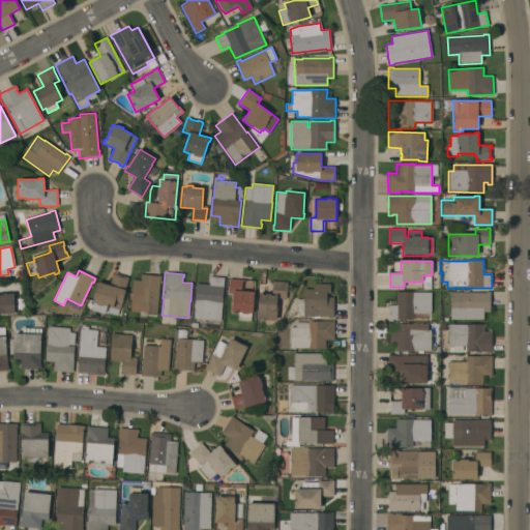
[(90,310),(98,283),(109,286),(113,273),(128,277),(124,290),(125,290),(119,311),(112,308),(112,307),(107,305),(105,314),(90,310)]
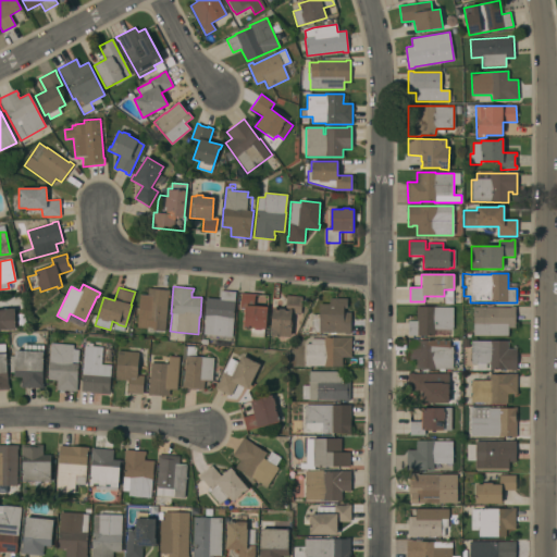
[(170,289),(169,295),(168,295),(164,331),(152,330),(153,327),(148,327),(147,329),(137,327),(139,295),(147,295),(148,288),(170,289)]
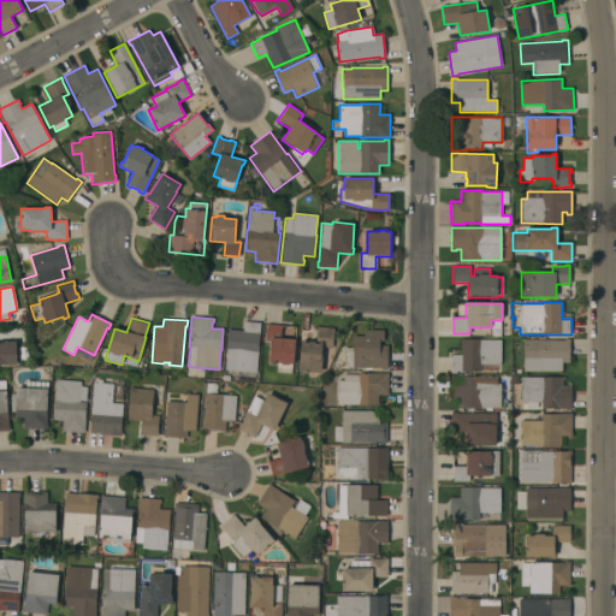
[(261,323),(256,373),(225,369),(226,349),(225,349),(227,330),(243,331),(244,321),(261,323)]
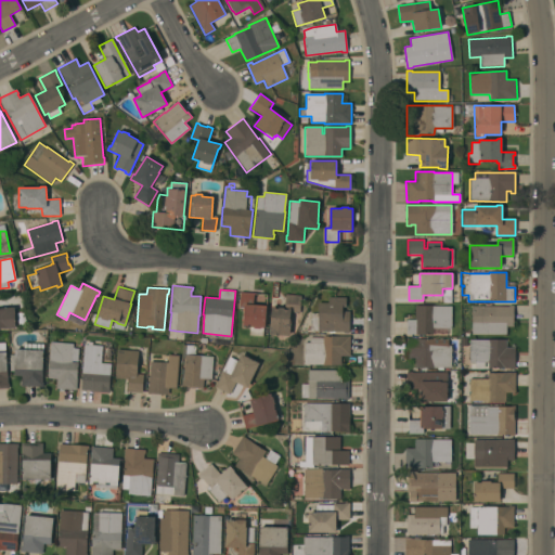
[(254,294),(253,305),(266,306),(263,328),(262,337),(248,335),(249,326),(243,326),(244,308),(239,307),(240,293),(254,294)]
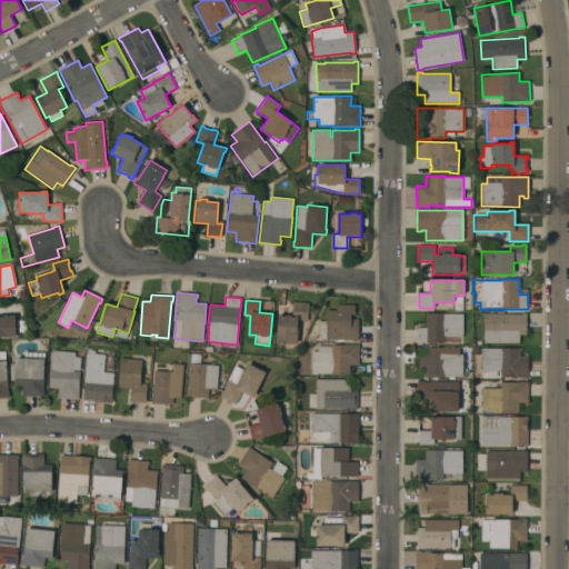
[(309,303),(307,321),(298,320),(297,335),(297,345),(276,342),(278,315),(281,315),(281,317),(285,317),(285,315),(291,316),(292,302),(309,303)]
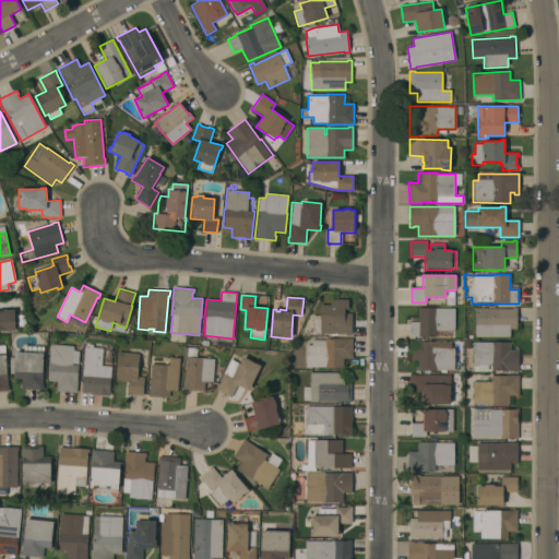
[(348,299),(348,310),(345,310),(345,313),(352,313),(352,335),(346,335),(346,334),(312,334),(312,316),(320,316),(320,305),(330,305),(330,299),(348,299)]
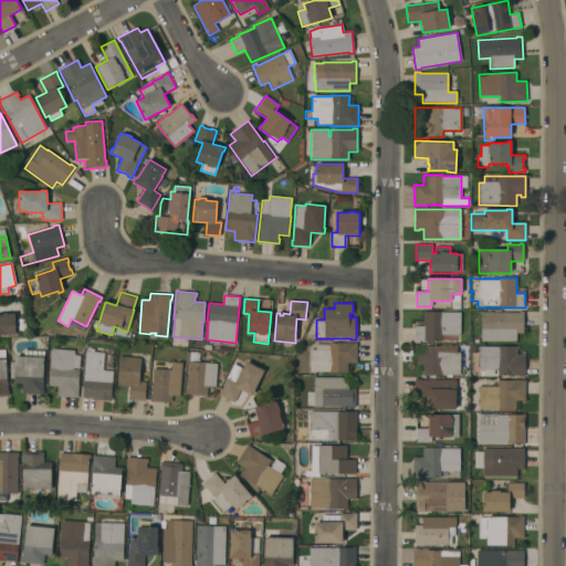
[(0,305),(7,305),(7,314),(14,314),(16,335),(0,335),(0,305)]
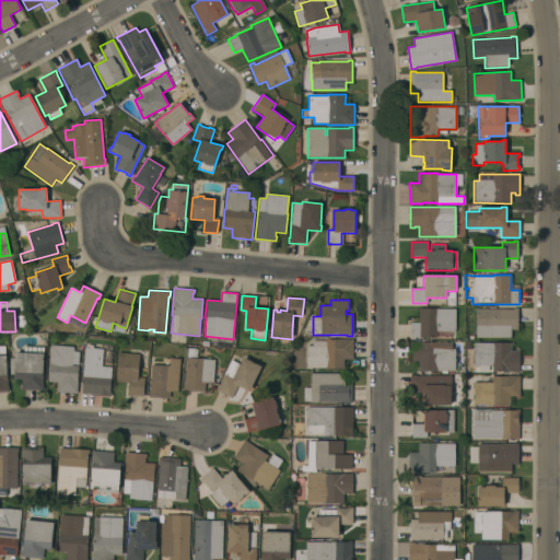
[(455,331),(436,331),(436,336),(431,336),(431,338),(410,338),(410,323),(418,323),(418,308),(455,308),(455,331)]
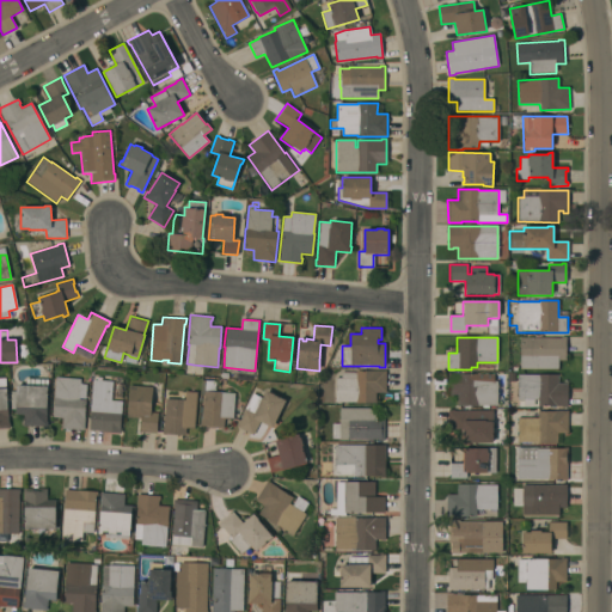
[(561,338),(561,337),(565,337),(565,360),(558,360),(558,369),(520,368),(520,337),(561,338)]
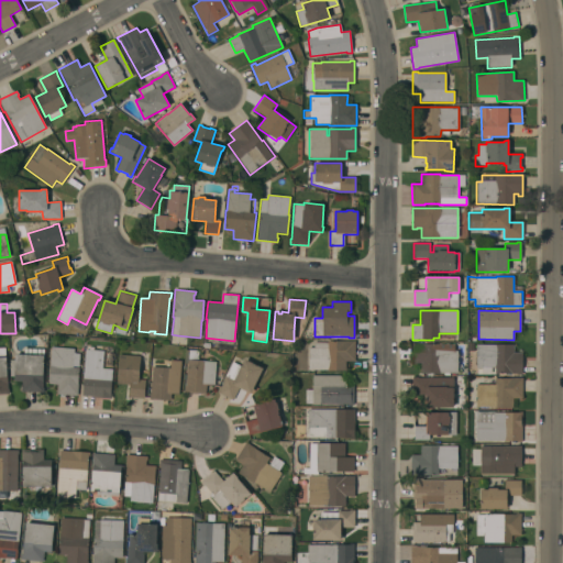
[(354,341),(354,362),(345,361),(345,371),(308,370),(309,348),(313,348),(313,342),(327,342),(327,341),(354,341)]
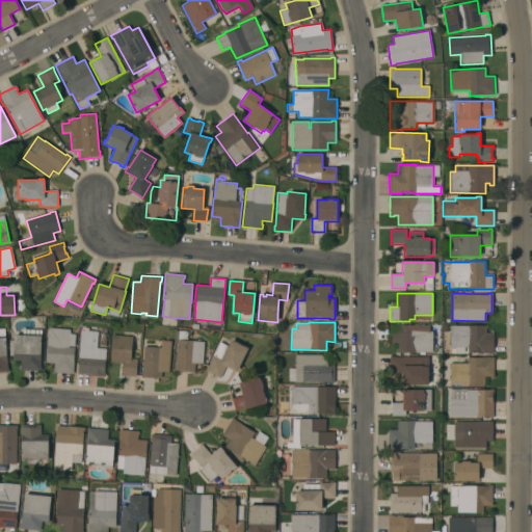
[(397,352),(397,343),(393,343),(393,344),(389,344),(389,325),(416,324),(416,331),(432,331),(432,352),(397,352)]
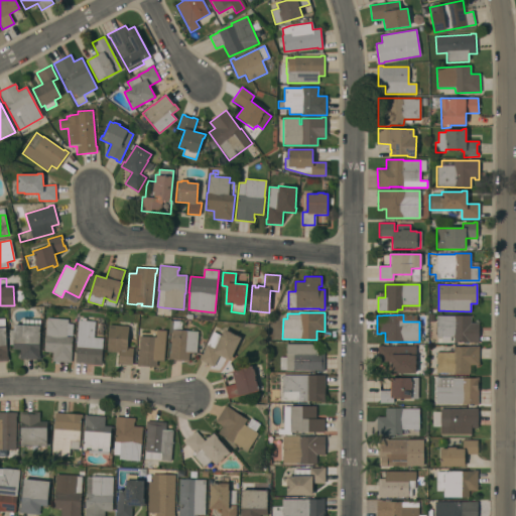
[(471,315),(471,324),(479,324),(479,344),(474,344),(474,343),(468,343),(468,342),(454,342),(454,337),(450,337),(450,342),(441,342),(441,337),(436,337),(436,315),(471,315)]
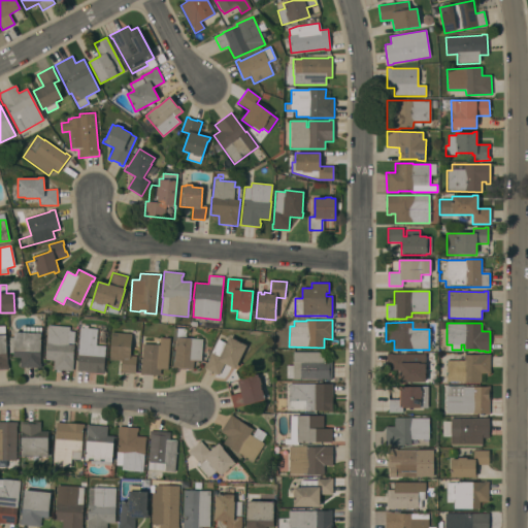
[(0,326),(4,326),(7,365),(8,365),(8,369),(0,369),(0,326)]
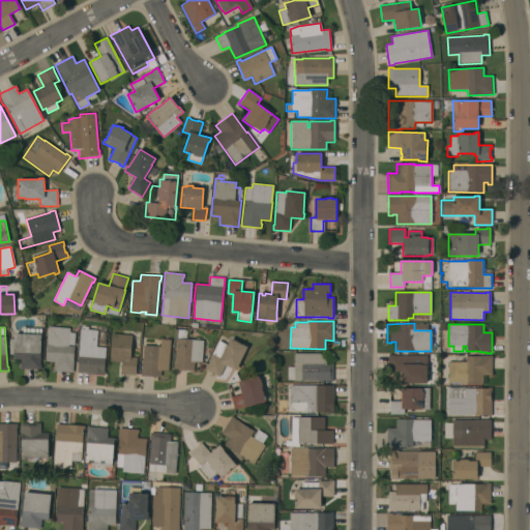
[(69,328),(68,346),(75,346),(72,373),(53,371),(54,362),(46,361),(48,327),(69,328)]
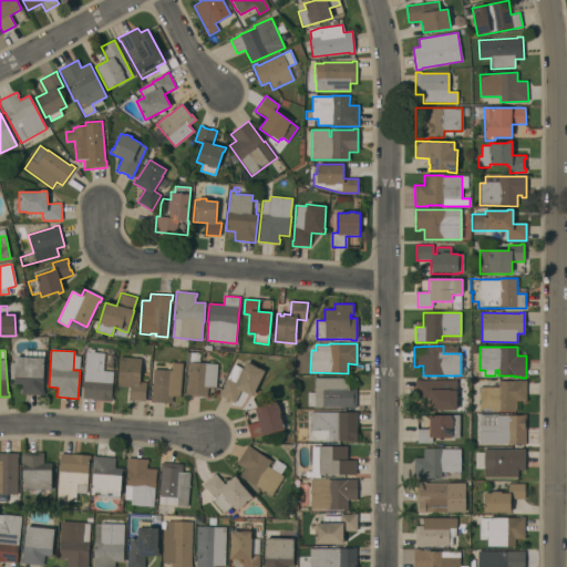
[(44,351),(42,391),(44,391),(44,395),(21,394),(22,384),(13,384),(16,357),(23,358),(23,351),(44,351)]
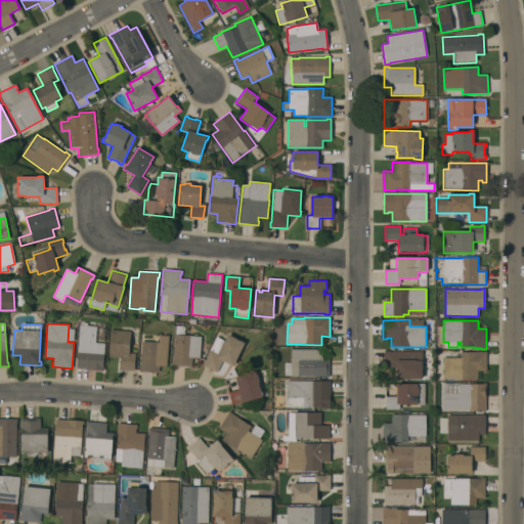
[(96,326),(95,343),(104,344),(102,367),(103,367),(103,370),(87,369),(87,368),(76,367),(79,325),(96,326)]
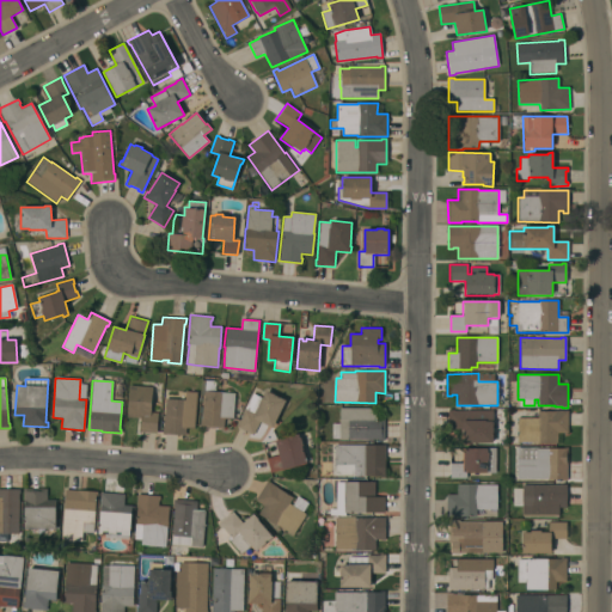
[(215,381),(215,392),(225,392),(226,390),(232,391),(232,393),(234,393),(233,418),(224,418),(224,429),(200,427),(200,420),(201,421),(202,412),(199,412),(199,407),(202,408),(203,396),(200,396),(201,380),(215,381)]
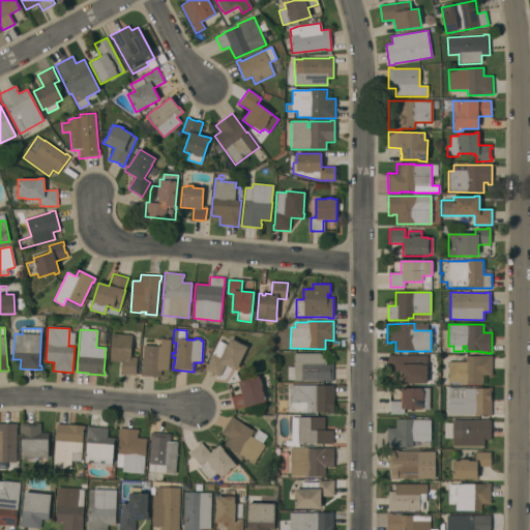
[(133,335),(130,357),(137,358),(135,375),(121,374),(122,362),(110,361),(112,333),(133,335)]
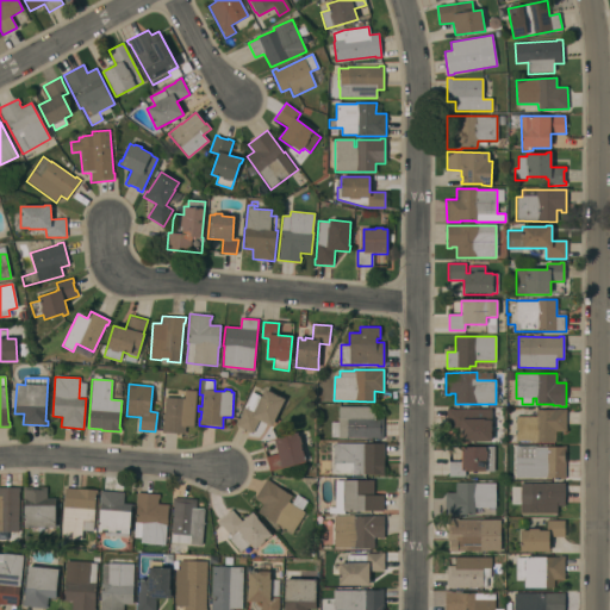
[(184,399),(185,390),(197,391),(193,427),(185,427),(185,435),(161,433),(161,427),(162,427),(165,397),(184,399)]
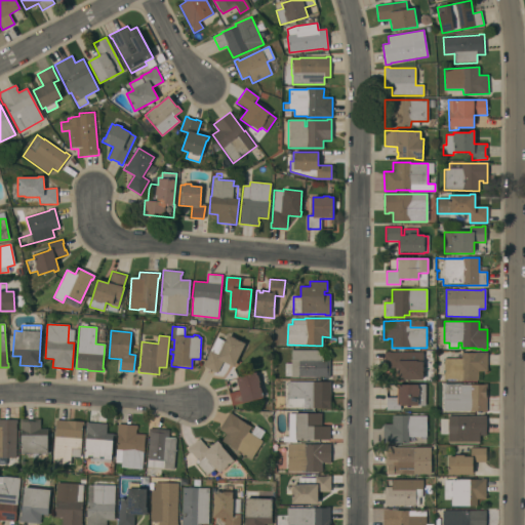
[(245,344),(236,362),(236,363),(234,367),(223,362),(216,373),(202,366),(216,337),(225,341),(228,335),(245,344)]
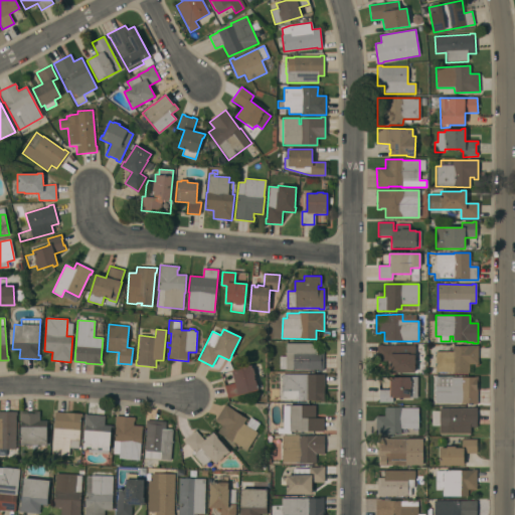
[(323,343),(323,370),(318,370),(318,369),(280,369),(280,356),(286,357),(286,343),(323,343)]
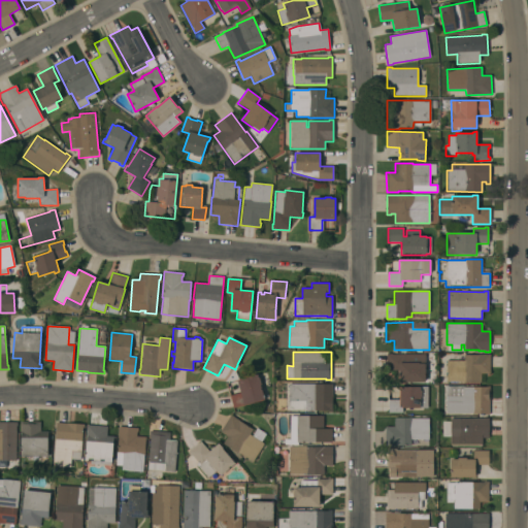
[(392,354),(392,355),(401,355),(401,354),(425,355),(425,382),(404,382),(404,383),(399,383),(399,368),(386,368),(386,354),(392,354)]
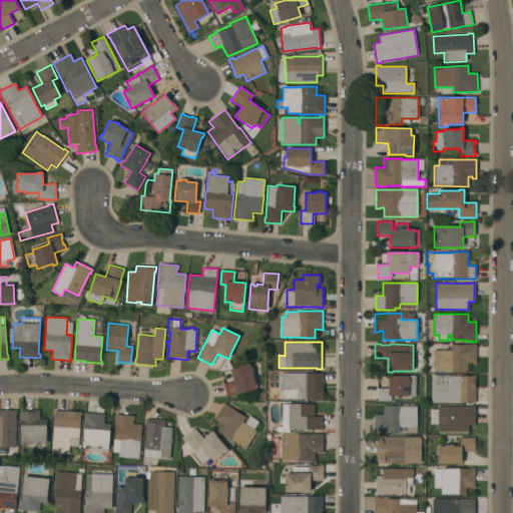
[(476,363),(467,363),(467,372),(451,372),(451,371),(433,371),(433,351),(427,351),(427,345),(450,345),(476,345),(476,363)]
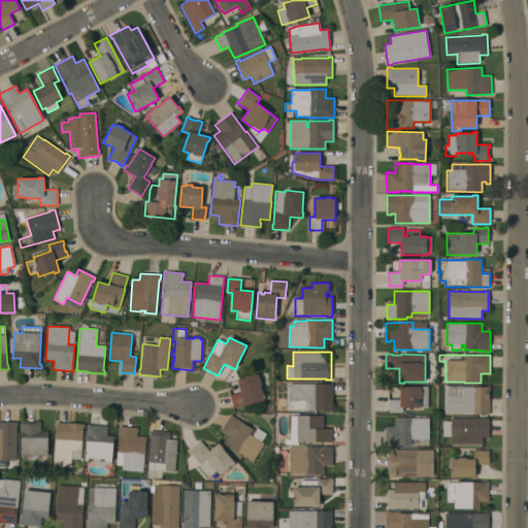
[(257,374),(258,377),(259,377),(261,385),(260,385),(264,399),(233,407),(230,396),(240,393),(237,381),(257,374)]
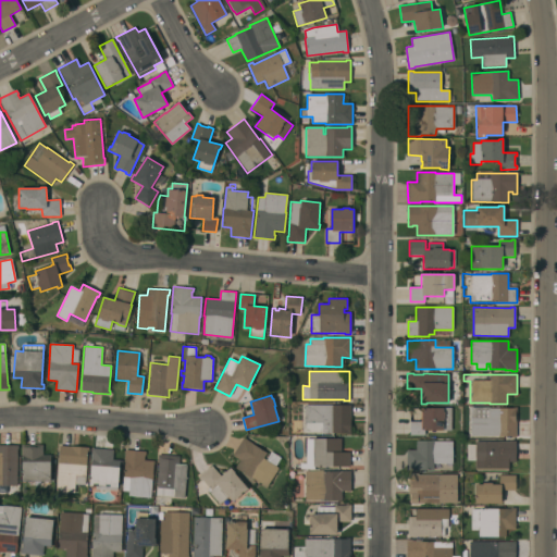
[(350,405),(350,434),(346,434),(346,433),(322,433),(305,432),(306,423),(305,423),(305,405),(350,405)]
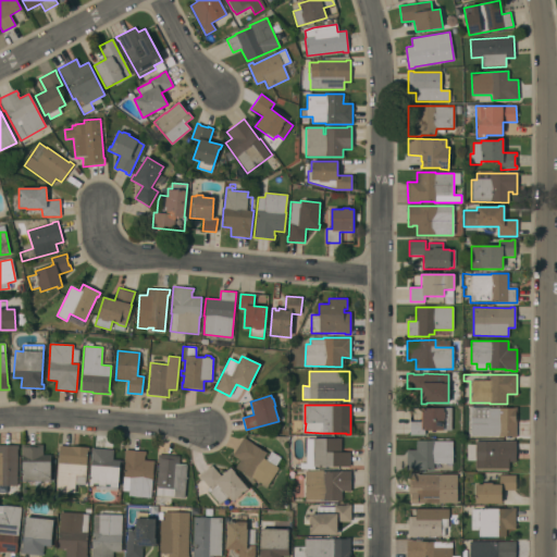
[(487,409),(487,408),(511,408),(511,407),(517,407),(516,437),(510,437),(510,436),(470,436),(470,408),(487,409)]
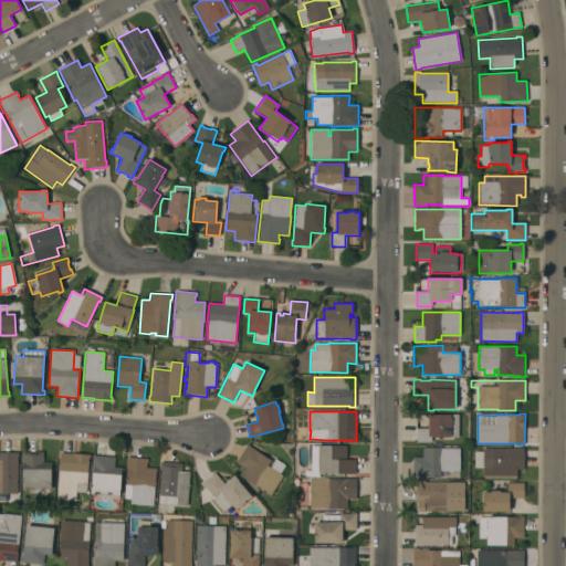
[(458,415),(458,437),(431,437),(431,443),(416,443),(416,428),(428,428),(428,415),(458,415)]
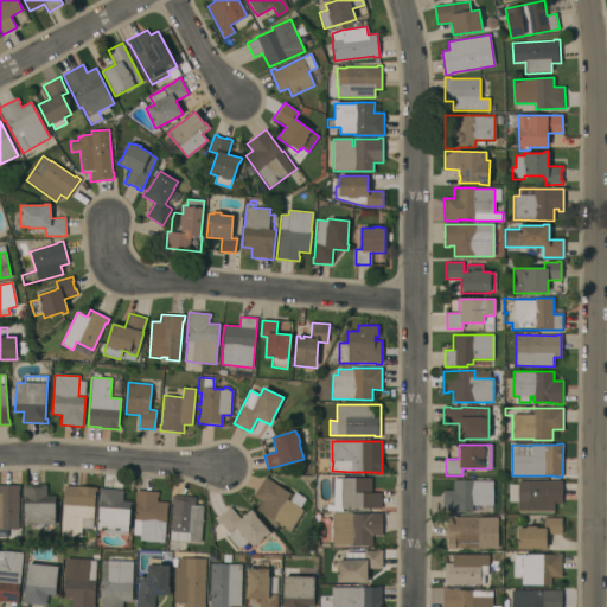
[(291,493),(287,499),(289,502),(295,492),(306,499),(300,508),(304,510),(289,531),(274,521),(273,522),(256,510),(261,502),(253,497),(266,477),(291,493)]
